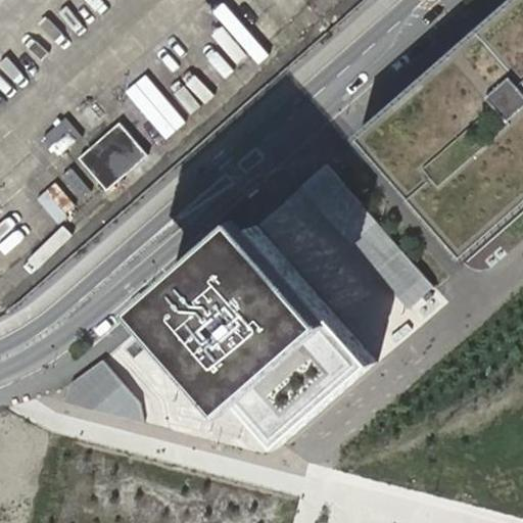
[(522,181),(522,0),(503,0),(396,94),(353,133),(447,246),(522,181)]
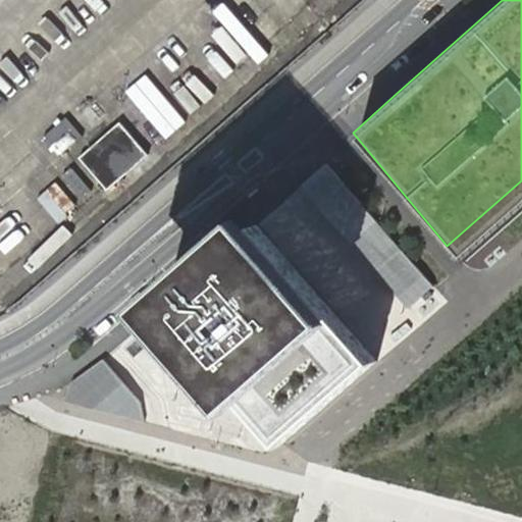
[(43,136),(59,154),(80,137),(64,117),(43,136)]
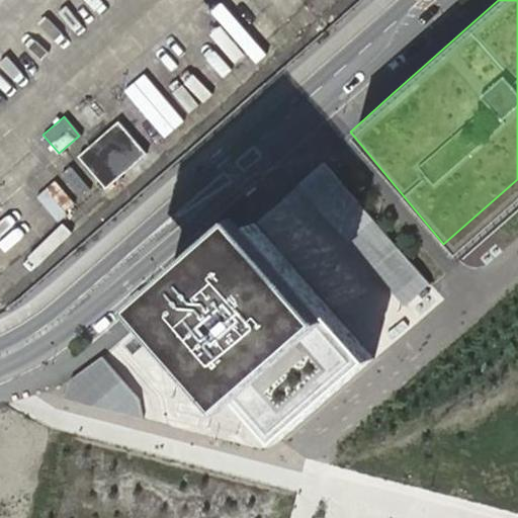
[(108,186),(148,152),(121,121),(82,156),(108,186)]
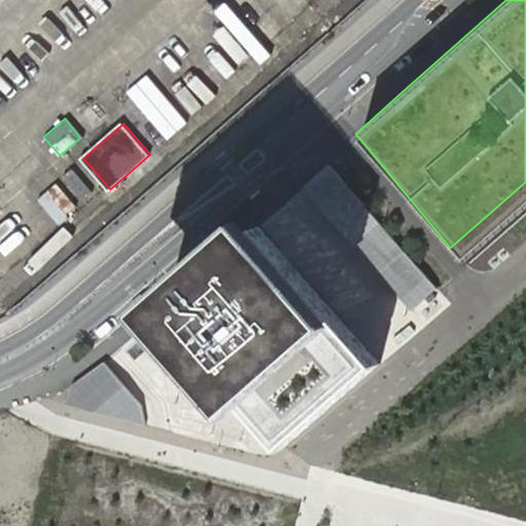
[(380,222),(328,164),(302,187),(353,246),(380,222)]
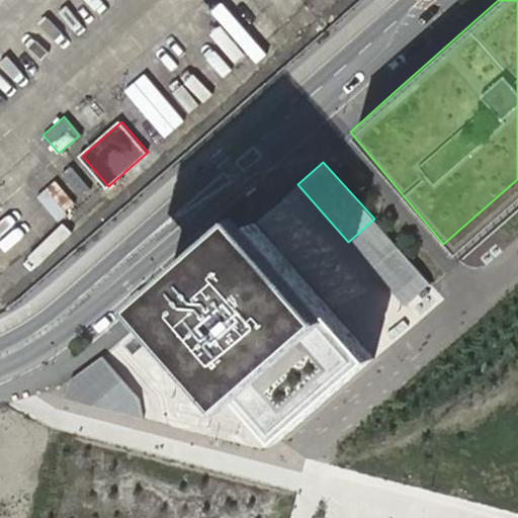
[(431,284),(374,219),(348,242),(406,307),(431,284)]
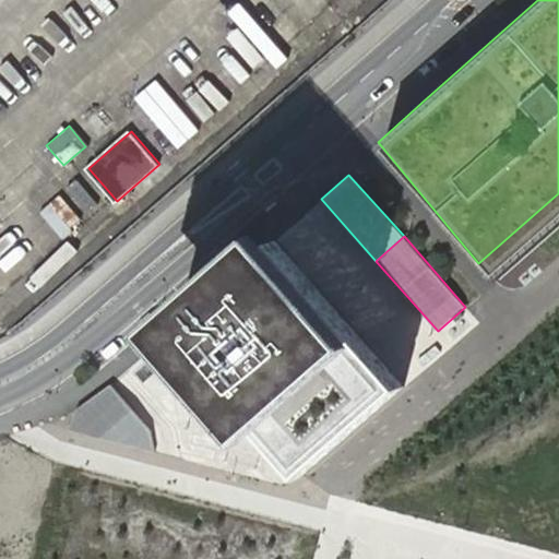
[(277,244),(175,332),(307,483),(411,396),(404,389),(372,353),(277,244)]
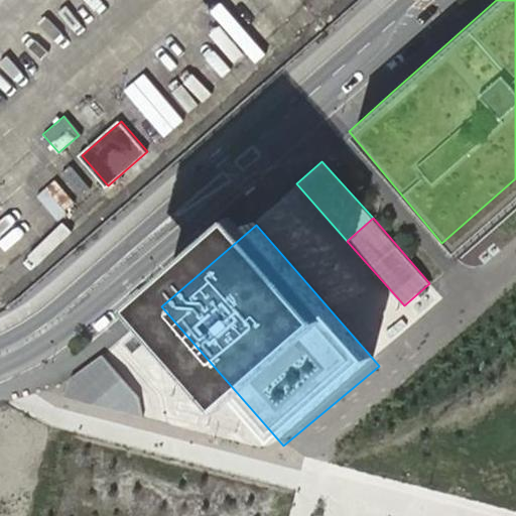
[(102,356),(70,378),(66,397),(143,417),(140,397),(102,356)]
